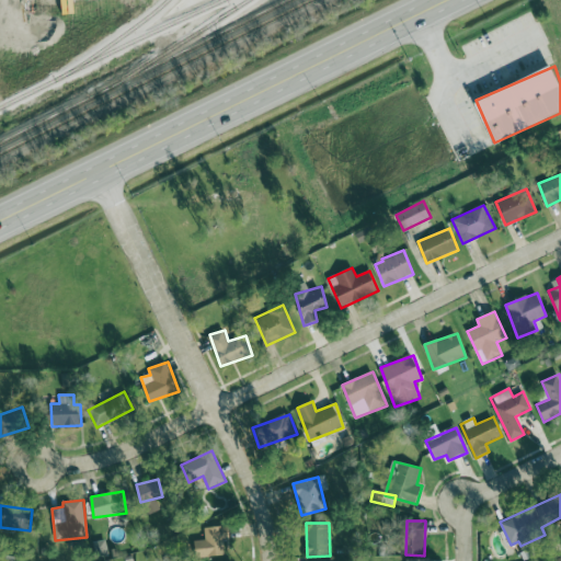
[(204,527),(205,540),(194,540),(195,558),(225,556),(224,540),(230,540),(229,526),(204,527)]
